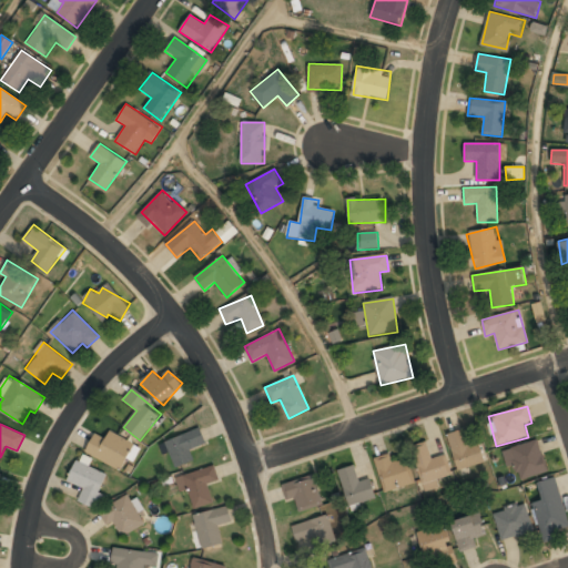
[(171,468),(194,460),(190,448),(206,443),(201,428),(162,443),(171,468)]
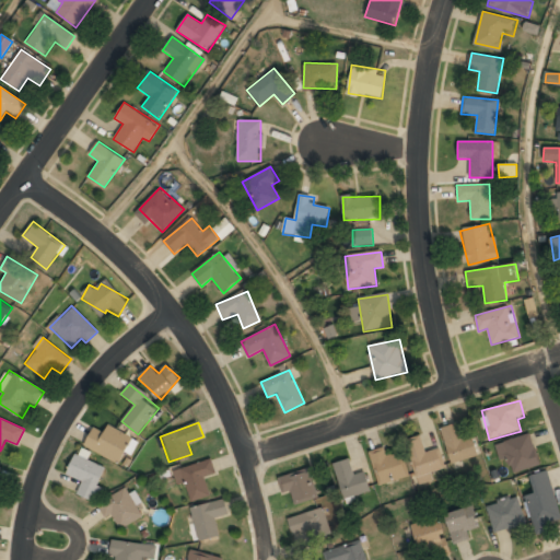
[(442,427),(450,463),(478,457),(475,436),(461,440),(457,424),(442,427)]
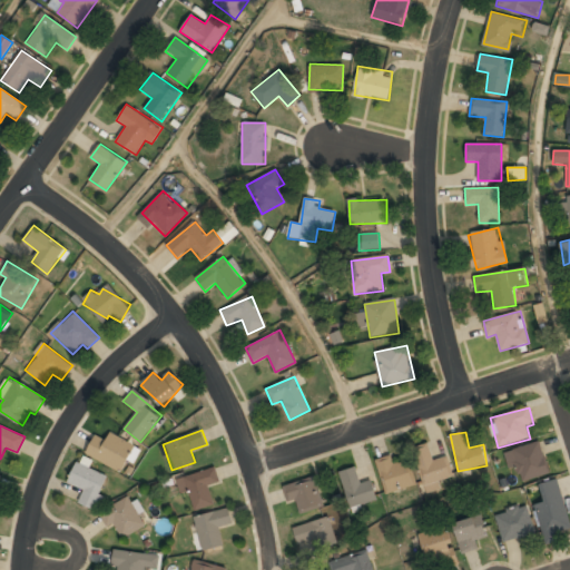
[(106,440),(95,436),(87,459),(125,471),(134,442),(108,434),(106,440)]
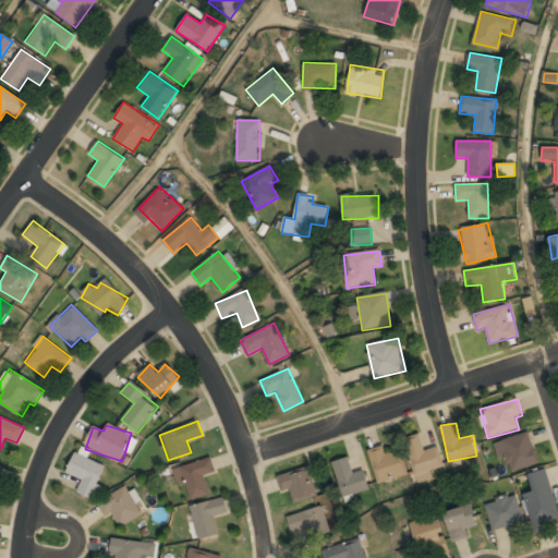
[(424,451),(419,434),(403,438),(416,482),(427,478),(425,472),(444,466),(438,447),(424,451)]
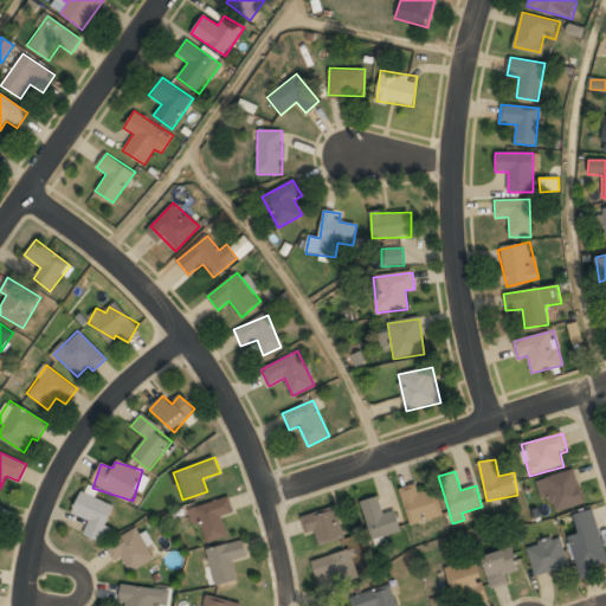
[(575,471),(546,477),(553,511),(584,504),(575,471)]
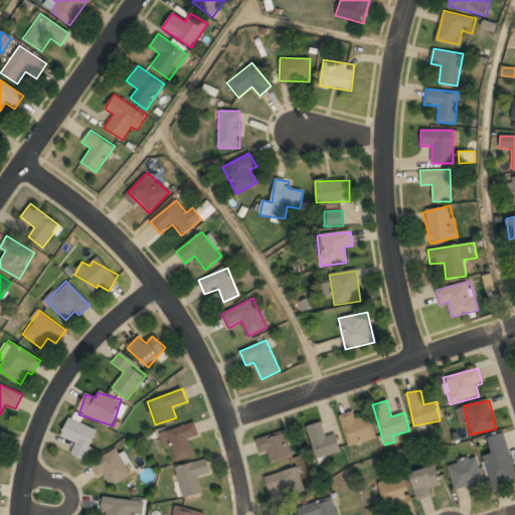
[(340,414),(348,446),(374,439),(369,416),(356,419),(353,411),(340,414)]
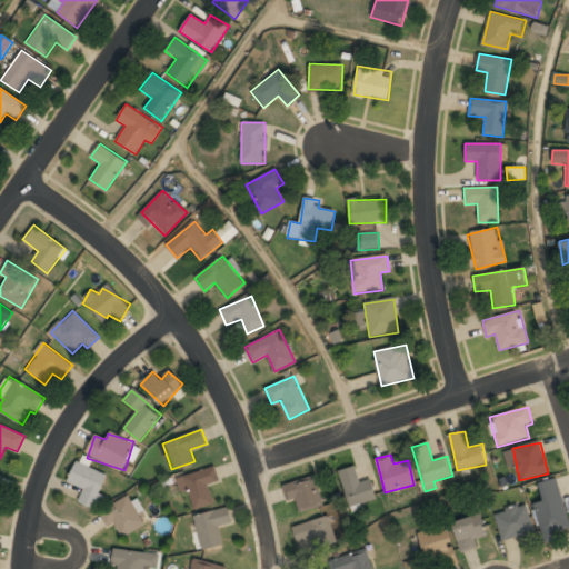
[(110,476),(76,461),(67,482),(83,489),(78,503),(96,510),(110,476)]
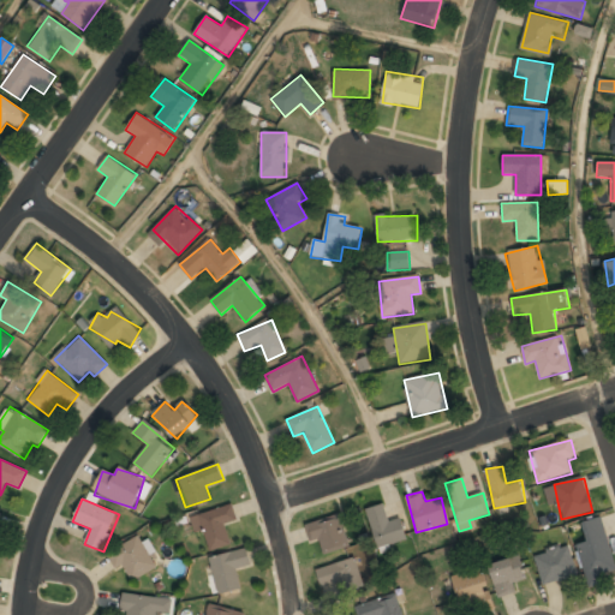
[(196,533),(204,530),(210,550),(232,544),(226,523),(237,519),(233,505),(191,517),(196,533)]
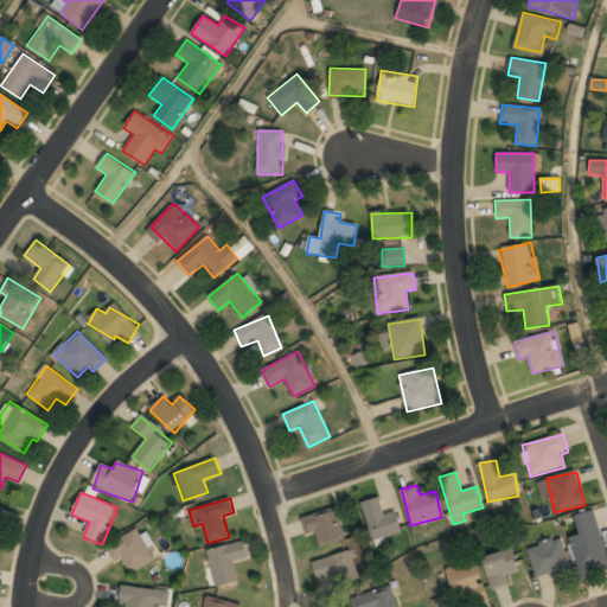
[(397,512),(384,516),(378,498),(362,503),(374,542),(403,534),(397,512)]
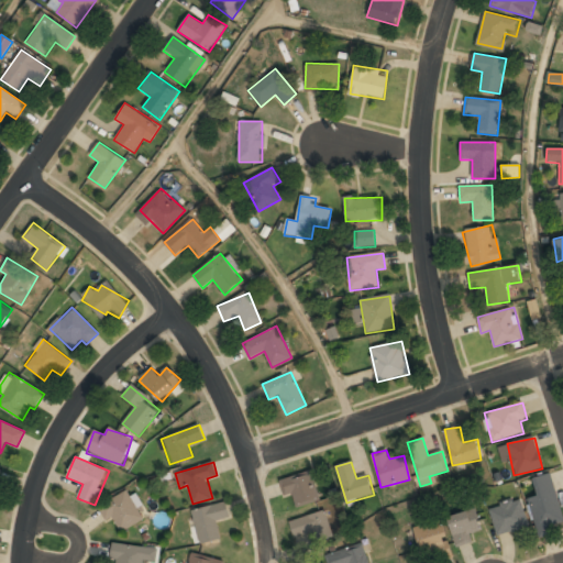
[(284,496),(293,494),(298,507),(321,499),(311,470),(279,482),(284,496)]
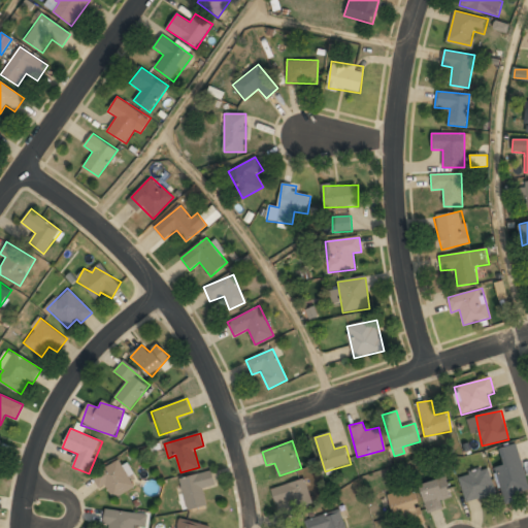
[(527,486),(518,444),(499,450),(503,466),(497,468),(506,503),(519,500),(517,493),(527,490),(527,486)]
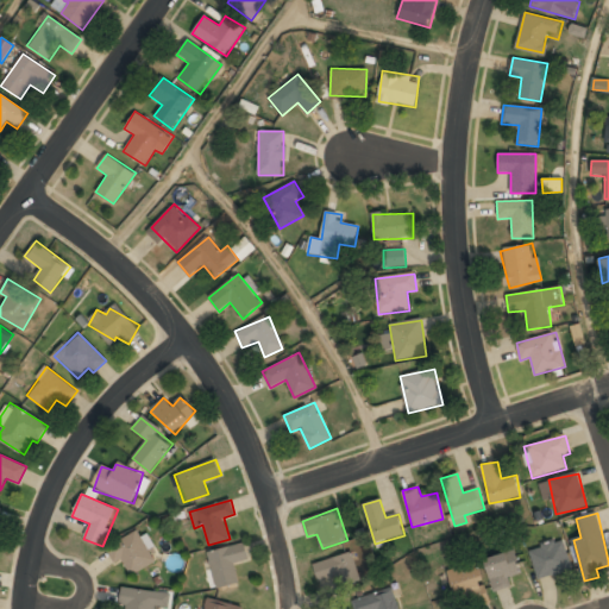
[(129,578),(156,560),(137,531),(110,548),(129,578)]
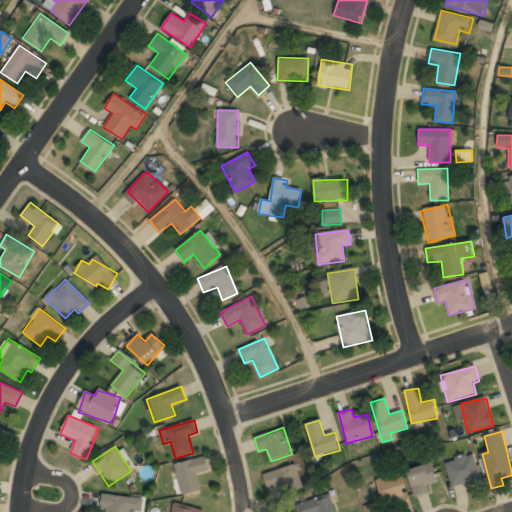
[(479,480),(471,455),(444,463),(452,488),(479,480)]
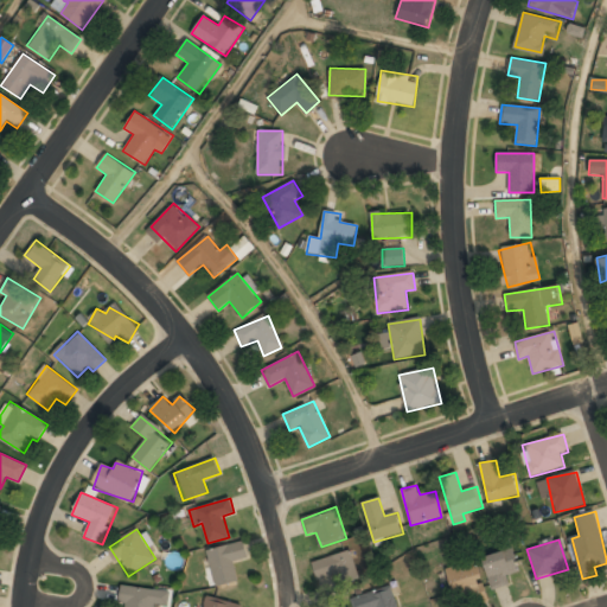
[(238,581),(234,562),(248,558),(244,542),(208,549),(215,586),(238,581)]
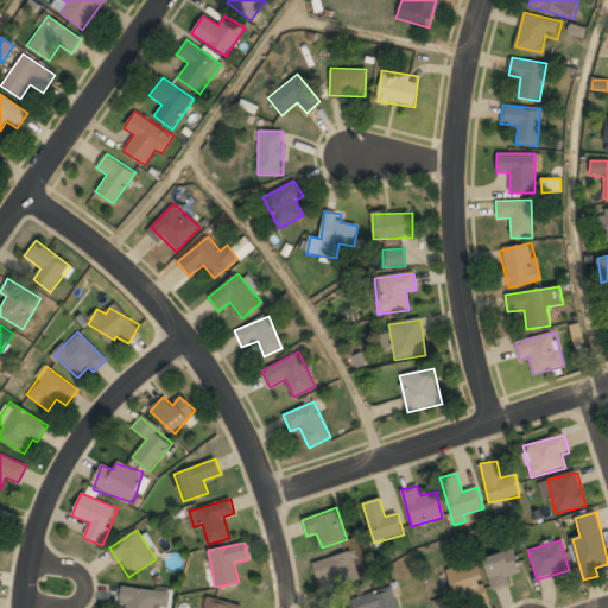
[(510,576),(519,574),(513,550),(482,559),(493,591),(513,586),(510,576)]
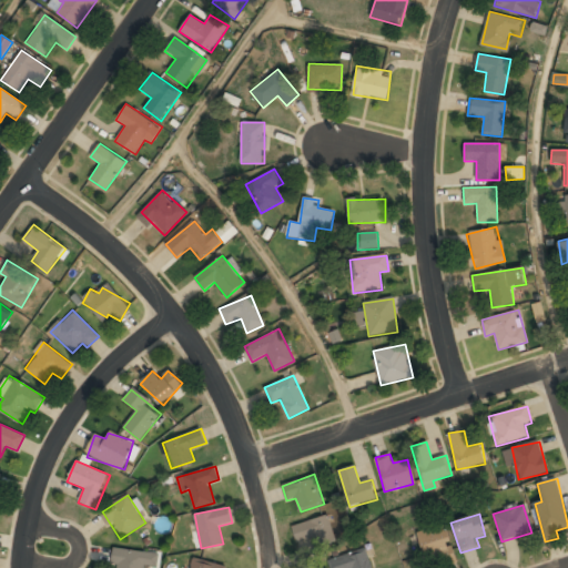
[(330,516),(292,526),(297,547),(335,537),(330,516)]
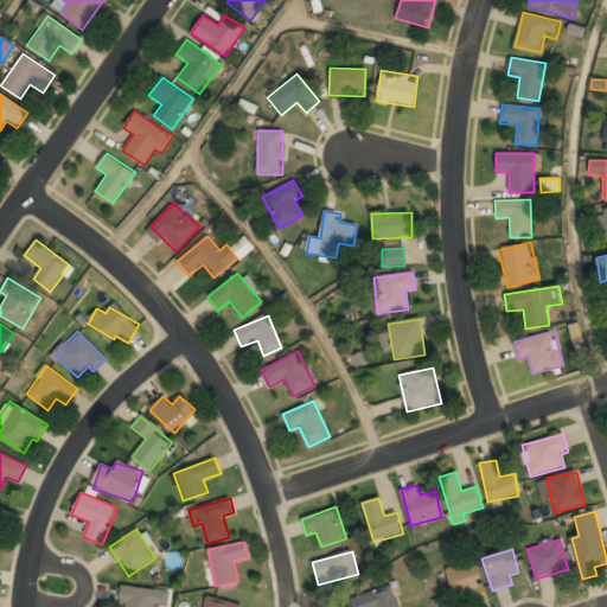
[(470,606),(489,601),(475,561),(446,570),(458,606),(470,606)]
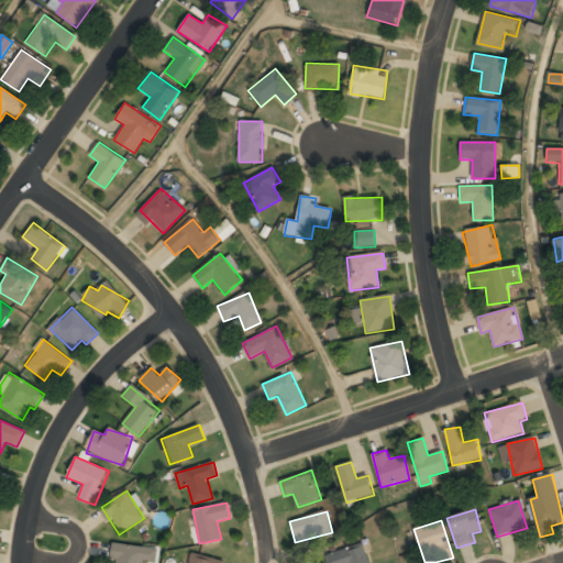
[(112,562),(143,562),(145,548),(114,544),(112,562)]
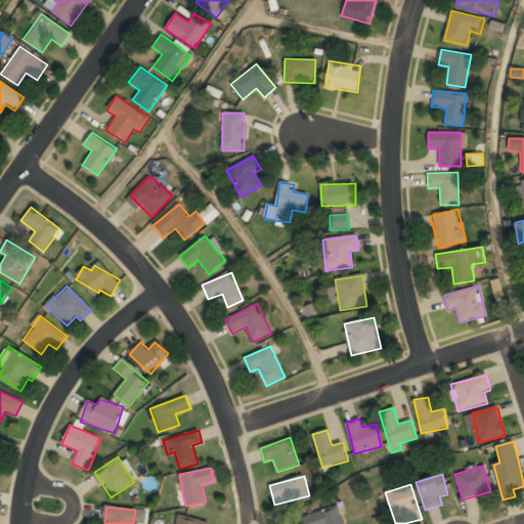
[(303,516),(305,523),(343,523),(340,507),(303,516)]
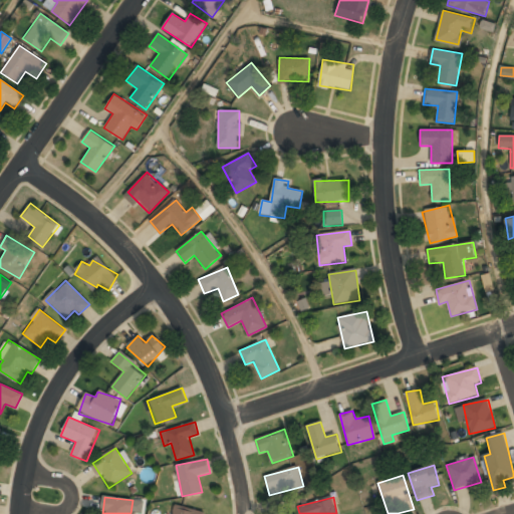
[(203,513),(204,513),(177,504),(173,513),(203,513)]
